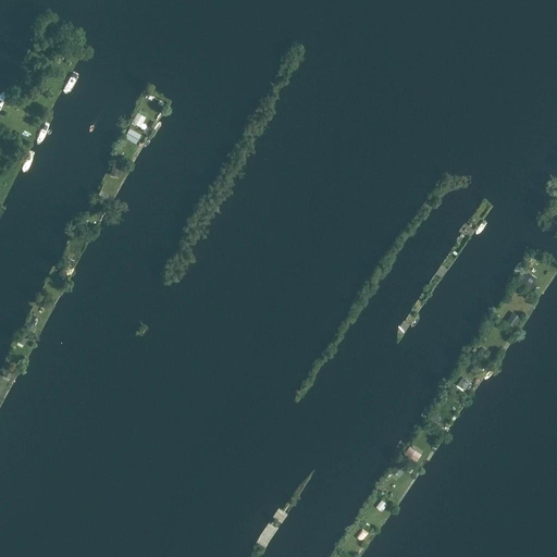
[(137,114),(131,125),(133,126),(134,124),(140,127),(146,119),(137,114)]
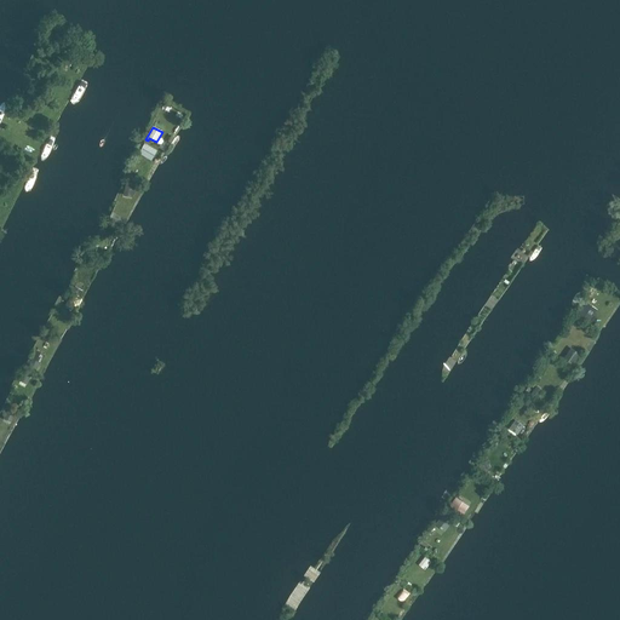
[(162,142),(159,148),(164,151),(168,145),(162,142)]
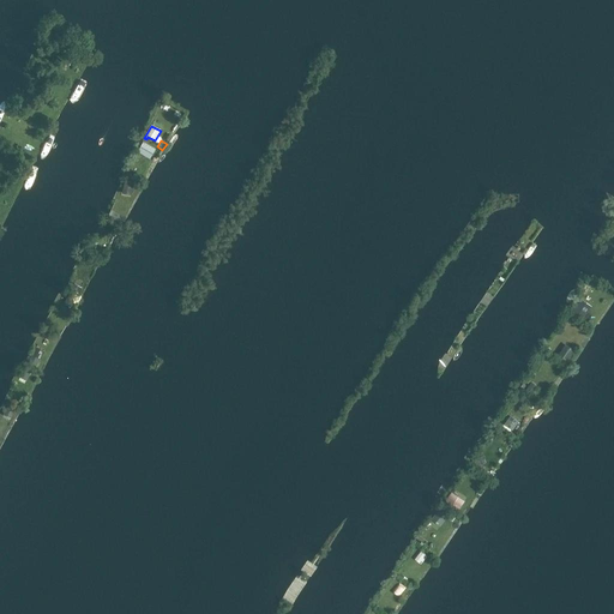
[(143,144),(138,152),(149,158),(154,150),(143,144)]
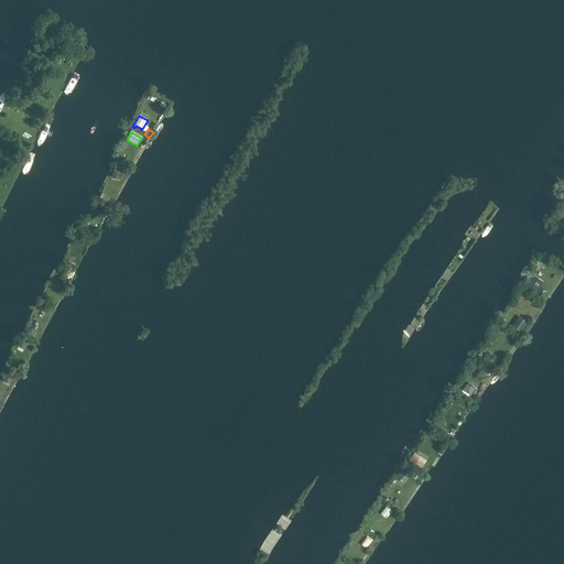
[(115,166),(114,174),(121,175),(122,167),(115,166)]
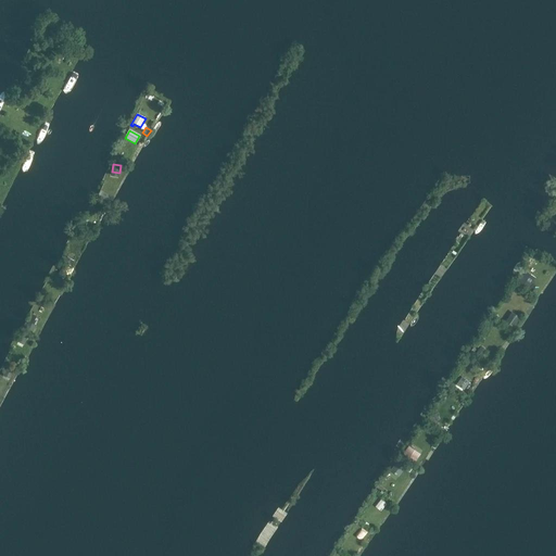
[(63,256),(61,261),(70,266),(73,261),(67,257),(66,258),(63,256)]
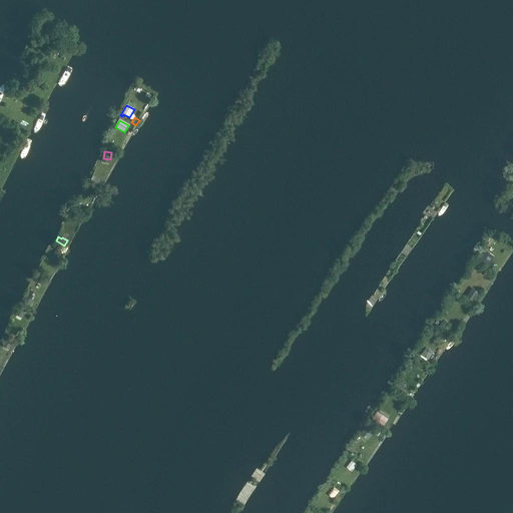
[(57,248),(54,253),(59,257),(62,251),(57,248)]
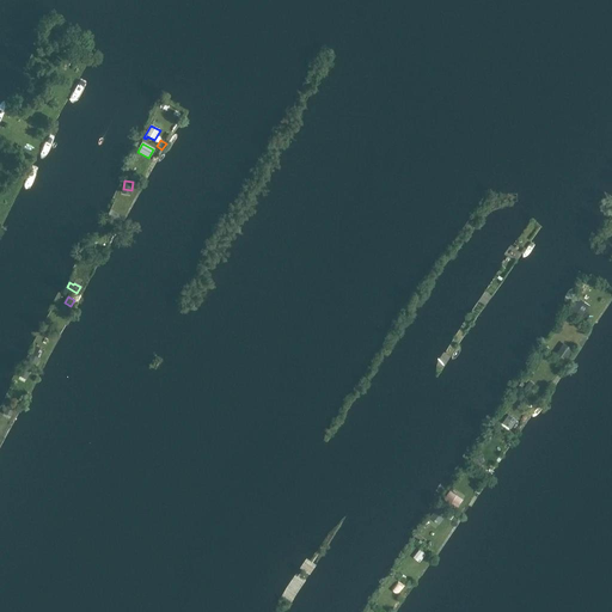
[(569,307),(567,311),(580,320),(586,311),(576,304),(573,310),(569,307)]
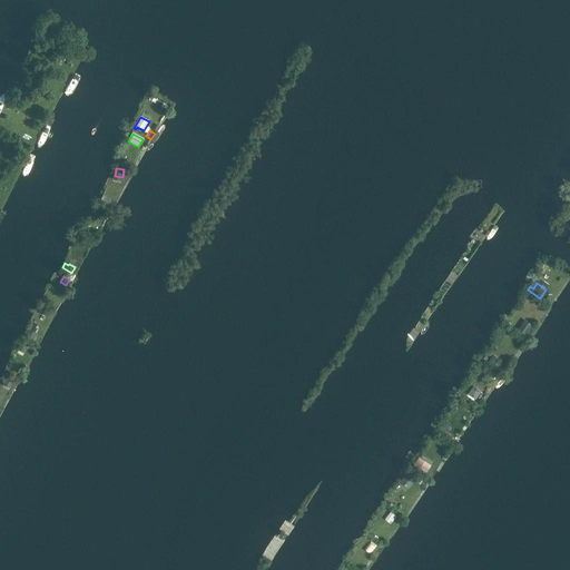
[(526,321),(519,331),(528,336),(534,326),(526,321)]
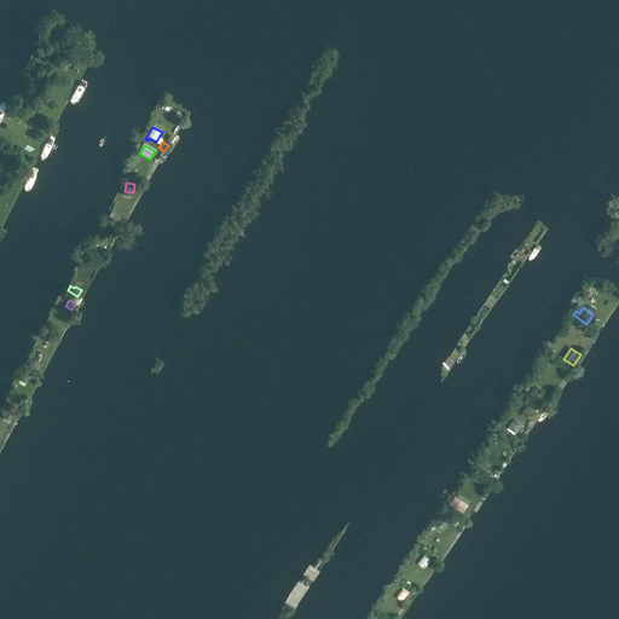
[(34,353),(27,366),(35,371),(42,358),(34,353)]
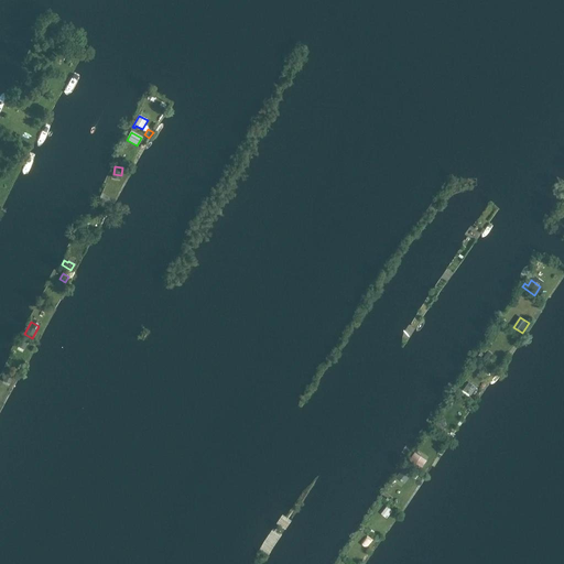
[(489,351),(484,358),(489,361),(495,355),(489,351)]
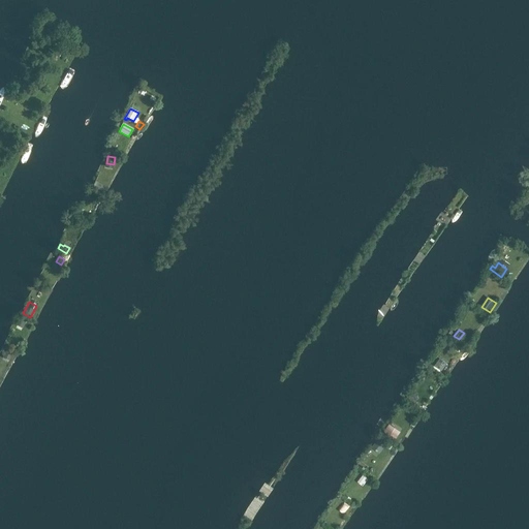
[(440,359),(435,366),(442,371),(447,364),(440,359)]
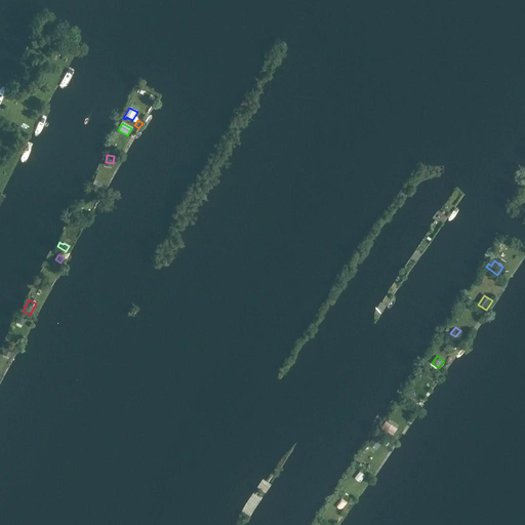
[(414,389),(406,392),(408,398),(416,396),(414,389)]
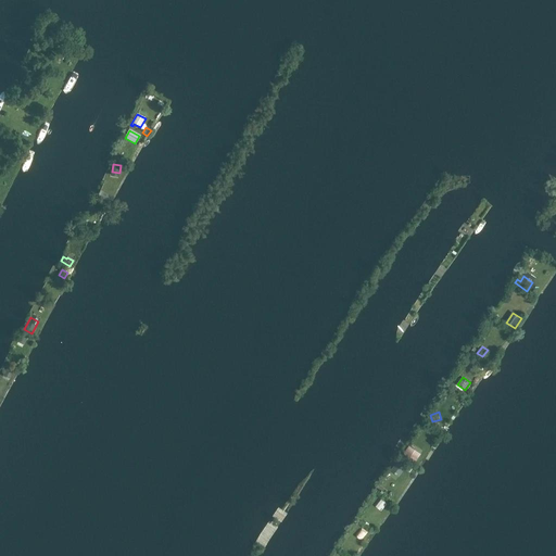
[(409,446),(402,457),(415,465),(421,454),(409,446)]
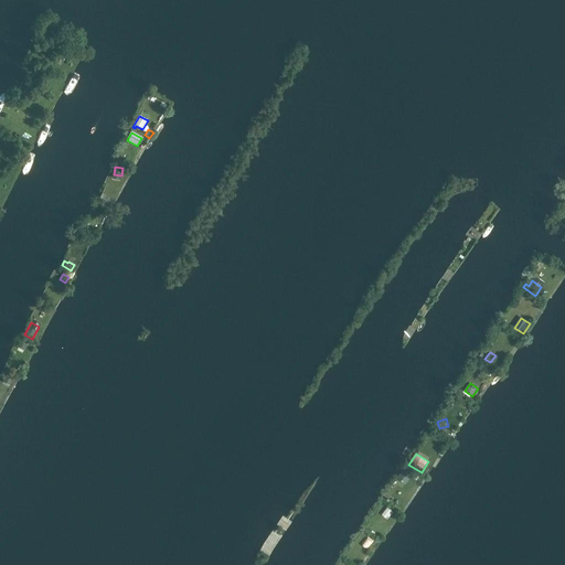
[(404,470),(397,479),(406,484),(412,476),(404,470)]
